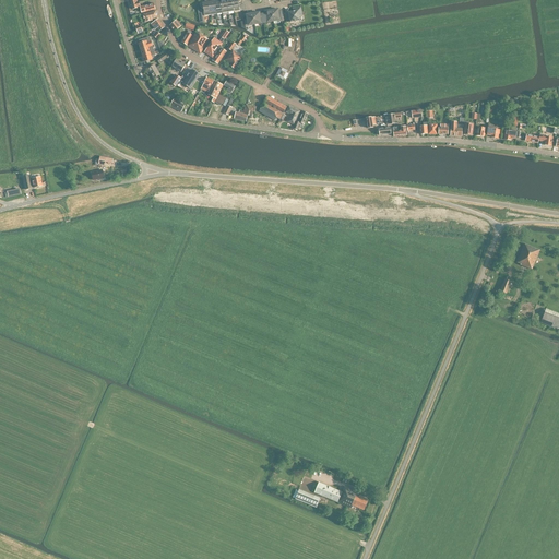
[(130,0),(132,9),(138,8),(138,7),(140,7),(139,1),(138,2),(137,0),(130,0)]
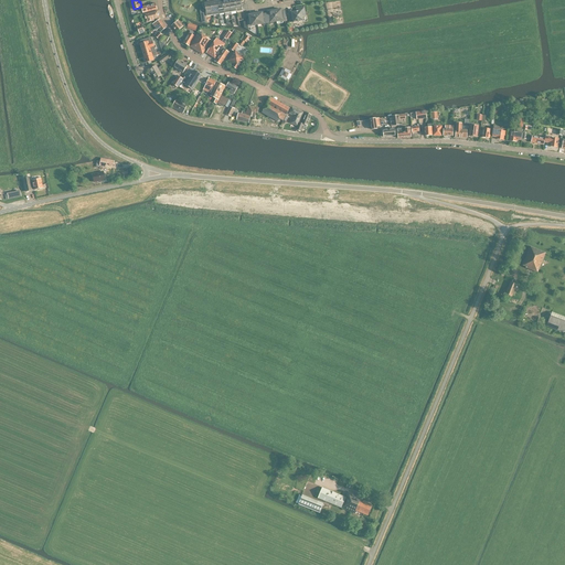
[(210,0),(208,0),(209,2),(204,3),(204,4),(203,6),(203,8),(204,9),(205,8),(206,17),(213,16),(210,0)]
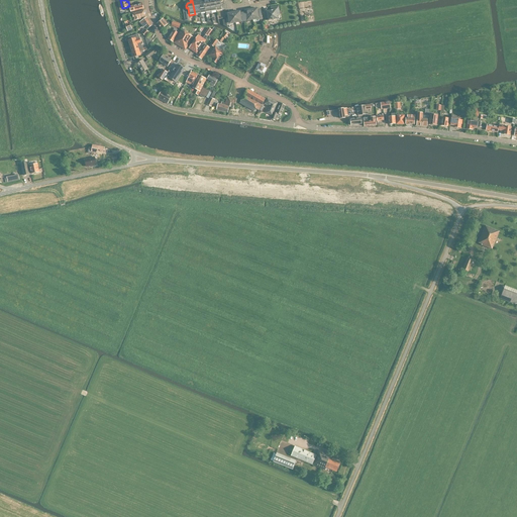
[(192,0),(195,14),(200,13),(198,1),(195,2),(194,0),(192,0)]
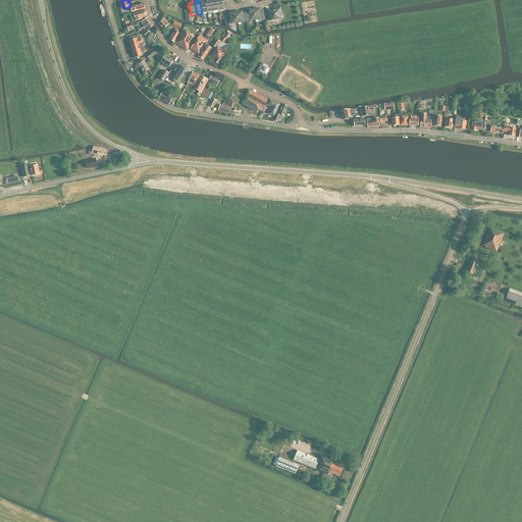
[(210,0),(213,11),(218,10),(216,0),(210,0)]
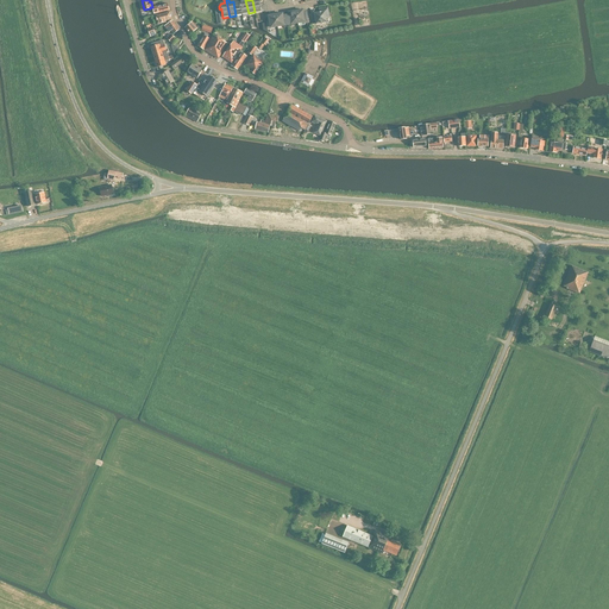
[(252,0),(255,12),(255,13),(265,11),(265,4),(261,4),(261,2),(262,1),(262,0),(252,0)]
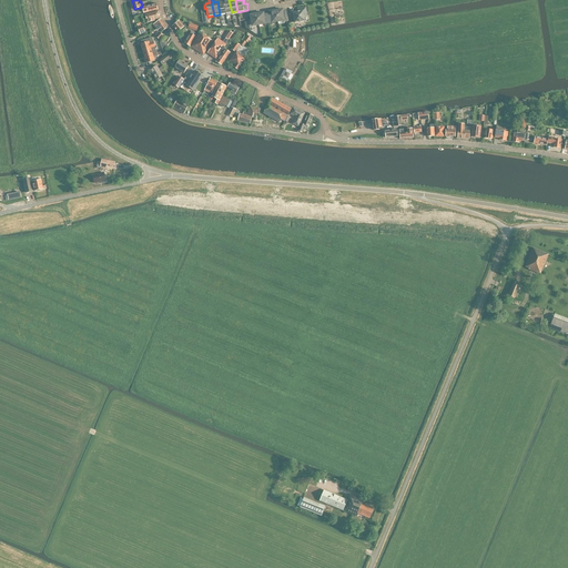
[(158,9),(156,3),(146,6),(142,7),(143,13),(158,9)]
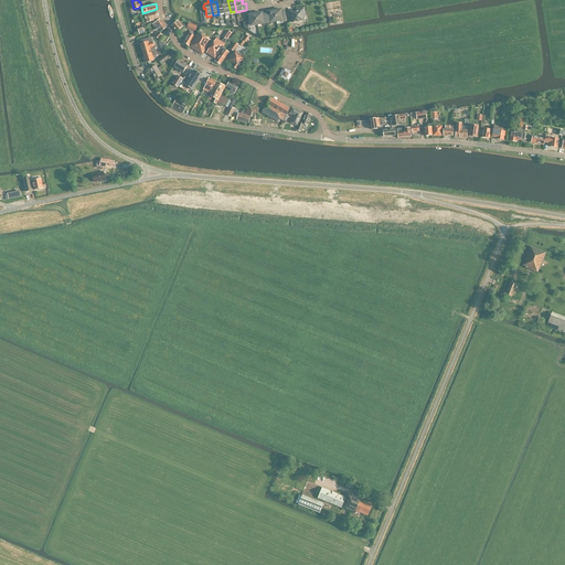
[(291,13),(288,13),(290,22),(294,22),(302,21),(302,16),(306,16),(304,8),(296,9),(296,12),(291,12),(291,13)]
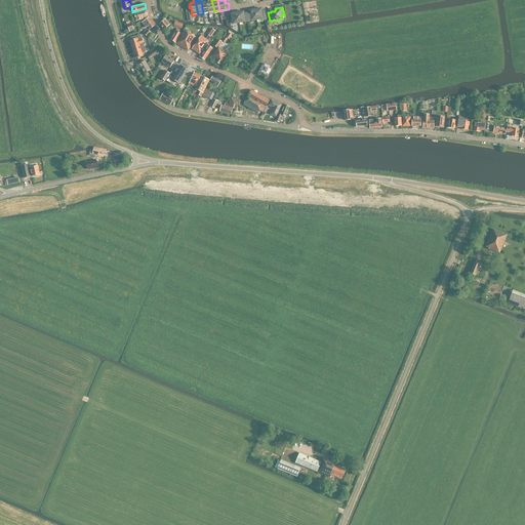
[(255,9),(257,19),(257,22),(263,21),(266,19),(265,10),(261,10),(261,8),(260,9),(260,8),(257,8),(257,9),(255,9)]
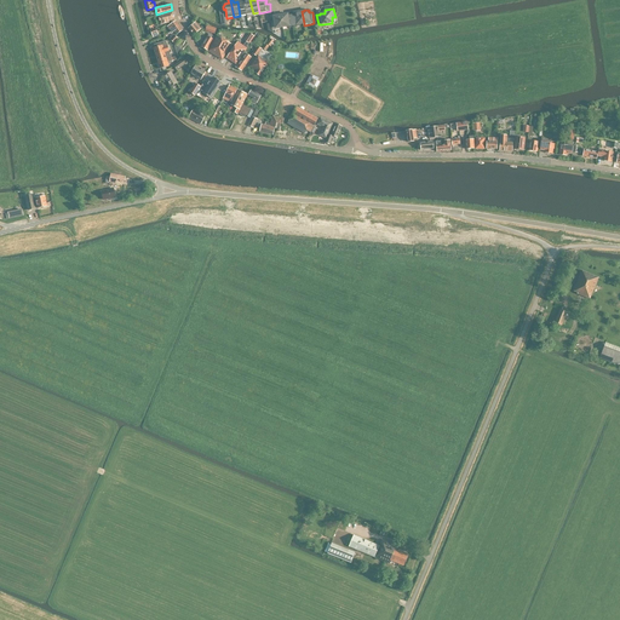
[(297,24),(304,23),(302,11),(298,12),(298,11),(296,11),(296,12),(294,12),(296,18),(292,19),(293,27),(297,26),(297,24)]
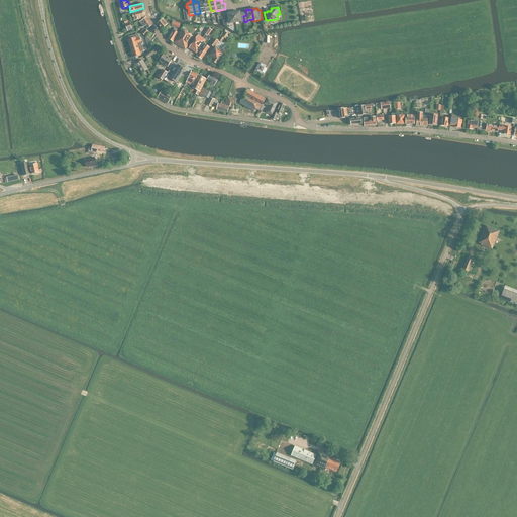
[(145,16),(144,10),(132,13),(134,21),(140,19),(140,18),(145,16)]
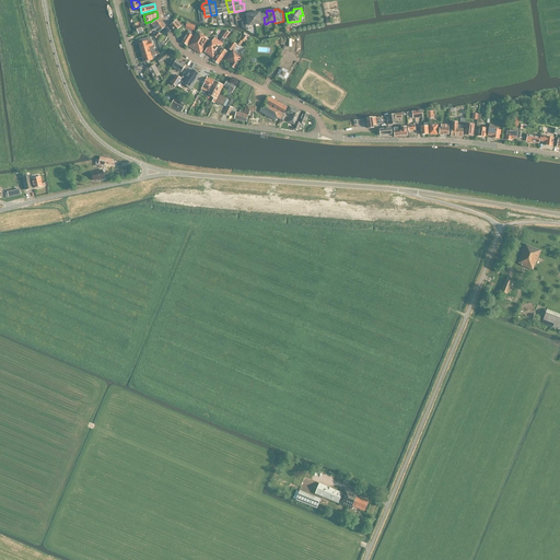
[(254,13),(255,24),(261,23),(261,25),(265,24),(264,18),(260,18),(259,12),(258,13),(258,12),(256,12),(256,13),(254,13)]
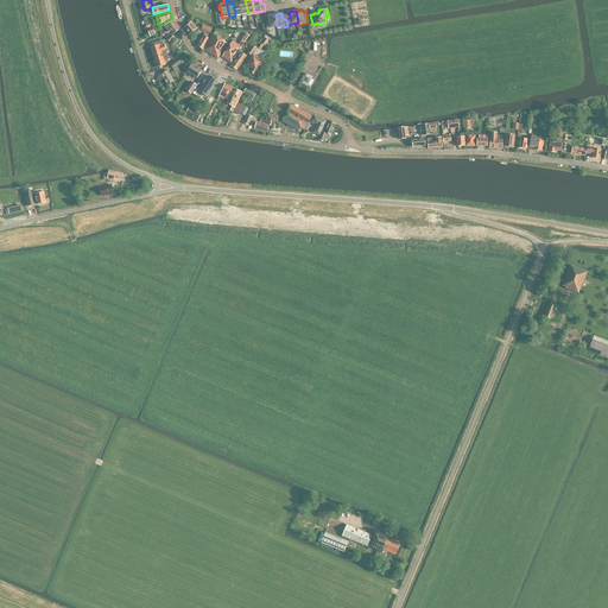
[(277,26),(276,14),(272,16),(272,14),(268,14),(270,16),(268,16),(270,21),(266,23),(267,30),(271,29),(271,27),(277,26)]
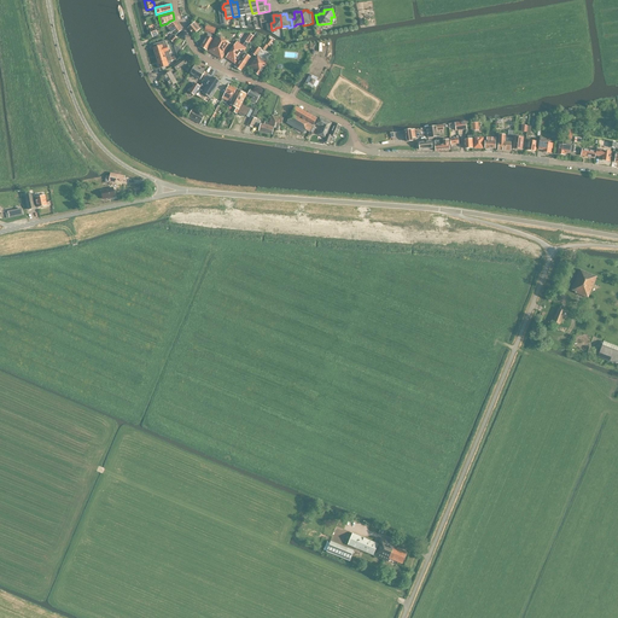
[(174,31),(176,34),(181,30),(175,21),(167,27),(172,33),(174,31)]
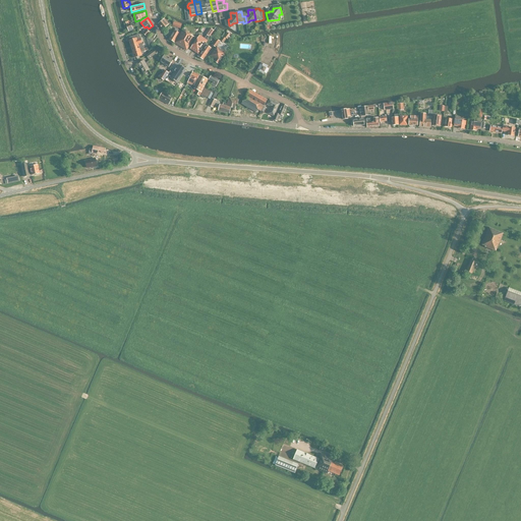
[(163,30),(169,24),(164,18),(158,23),(163,30)]
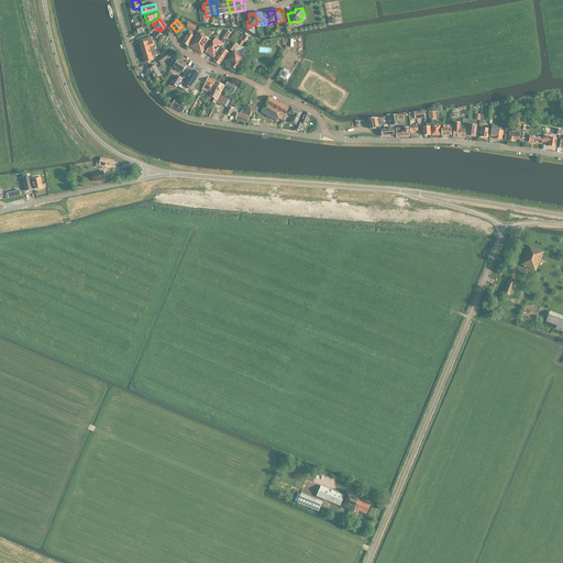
[(188,46),(201,54),(210,40),(197,32),(195,36),(189,46),(188,46)]
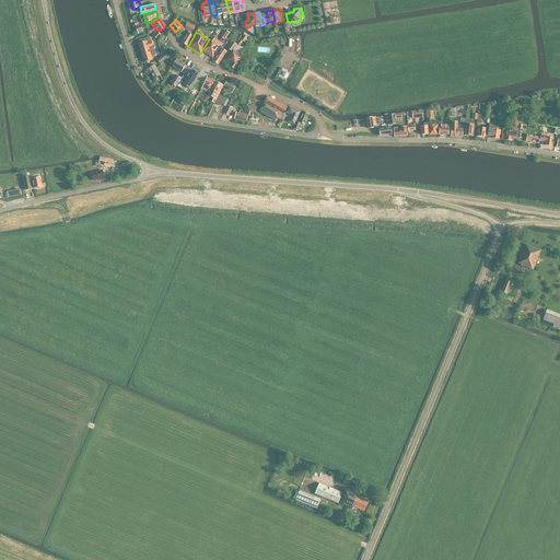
[(187,33),(182,42),(188,46),(194,36),(187,33)]
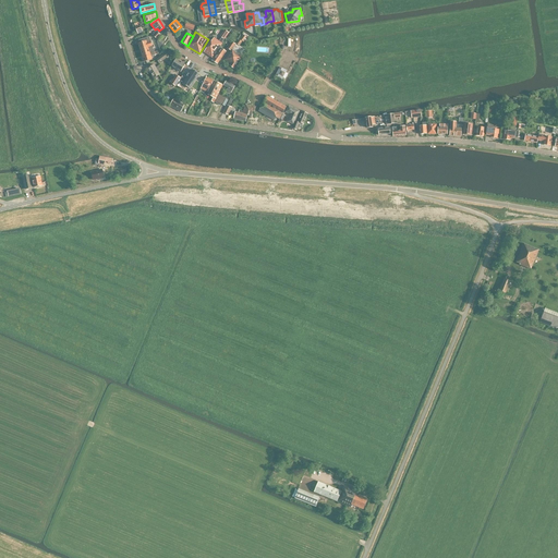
[(242,41),(244,43),(249,36),(244,33),(237,44),(239,46),(242,41)]
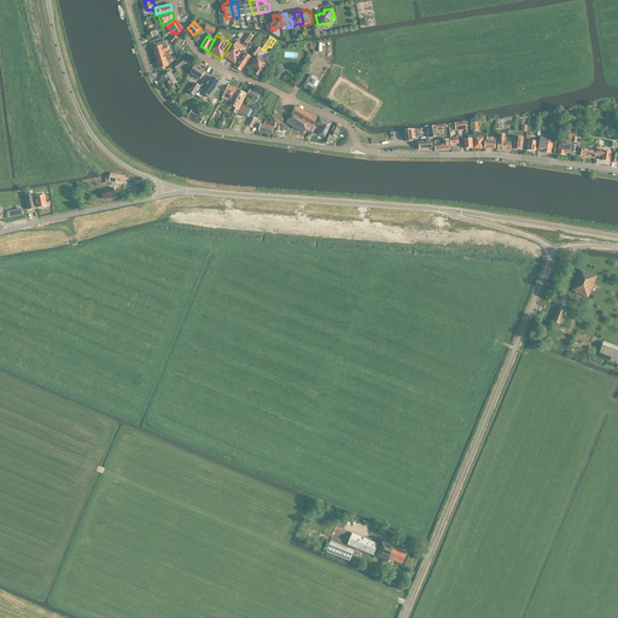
[(246,48),(237,42),(229,53),(226,58),(234,64),(246,48)]
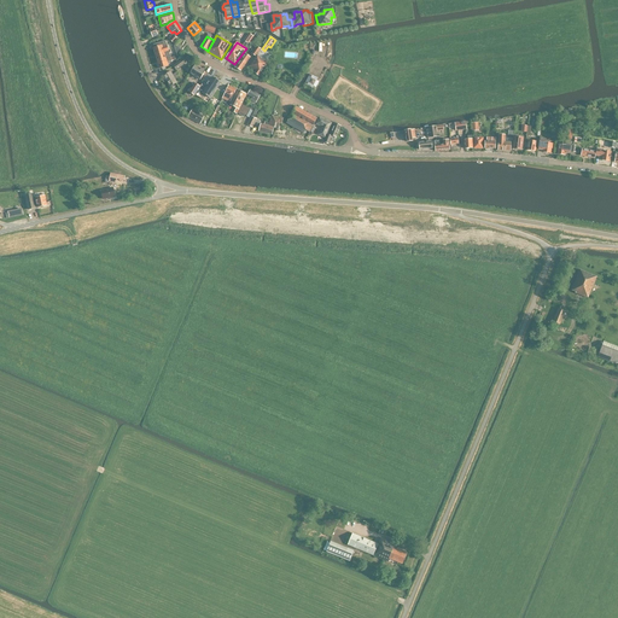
[(153,48),(155,54),(164,52),(163,48),(169,47),(168,44),(153,48)]
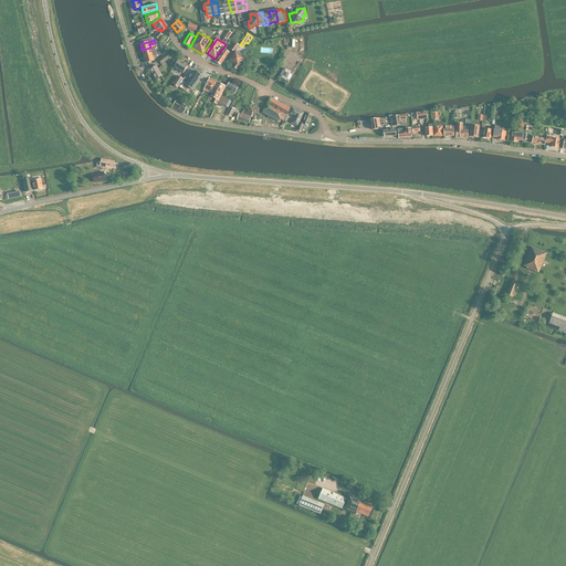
[(142,50),(144,56),(152,54),(152,51),(160,48),(159,45),(150,48),(142,50)]
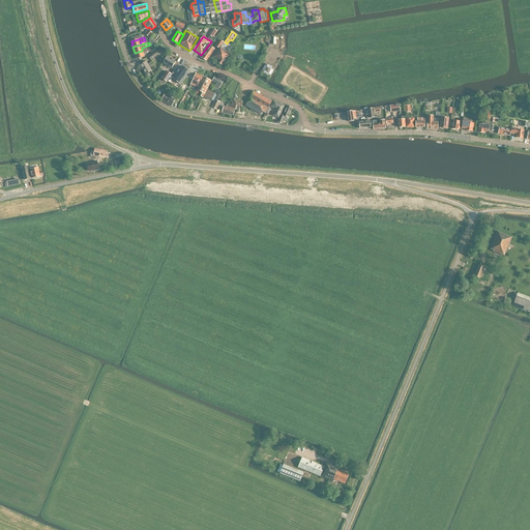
[(206,61),(214,49),(209,45),(201,57),(206,61)]
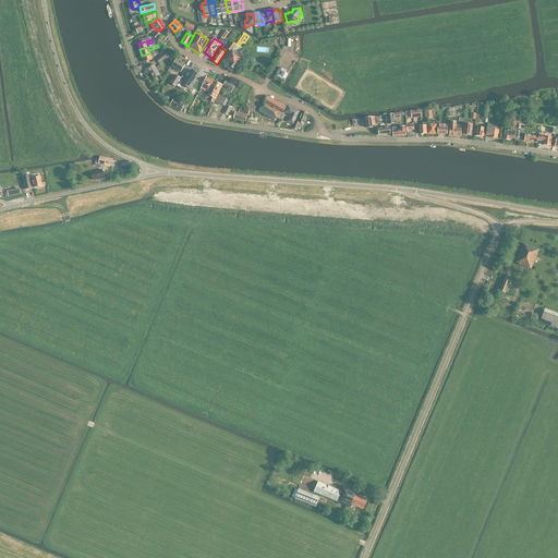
[(242,57),(232,49),(231,51),(225,60),(230,64),(229,65),(233,69),(242,57)]
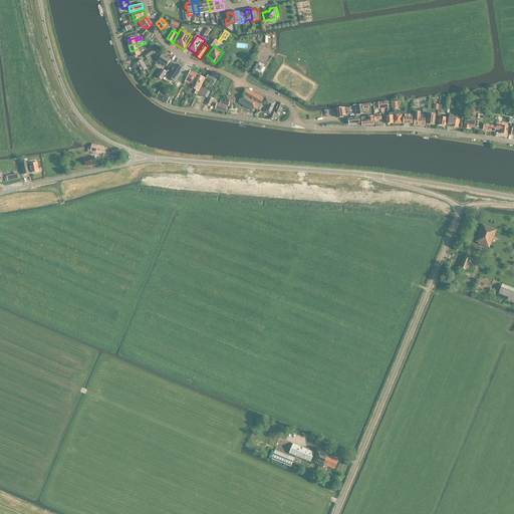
[(139,52),(146,50),(145,47),(138,49),(131,51),(133,57),(140,55),(139,52)]
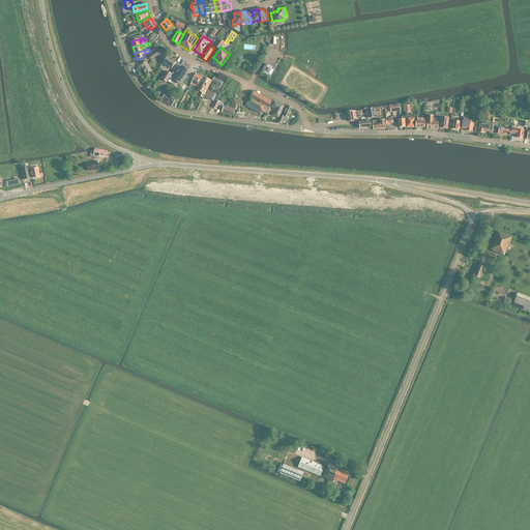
[(156,51),(148,56),(151,60),(159,54),(156,51)]
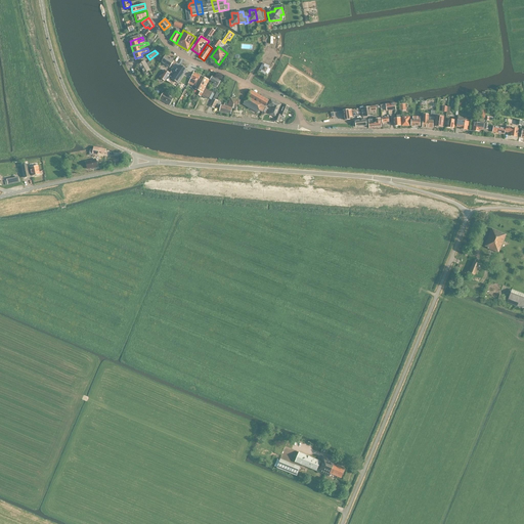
[(170,68),(174,60),(173,60),(166,55),(165,55),(161,62),(170,68)]
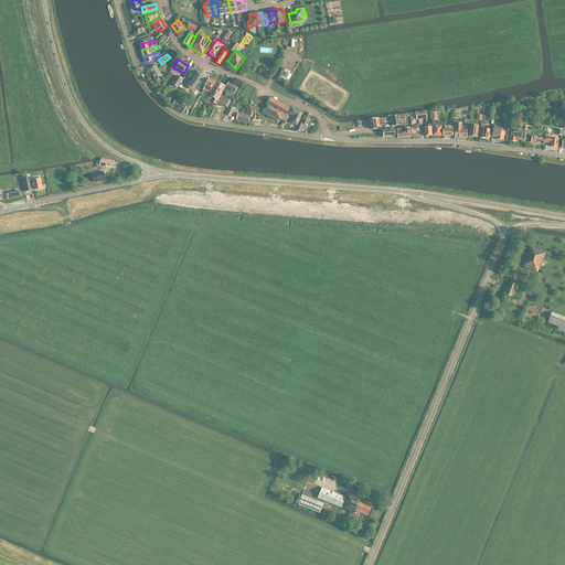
[(159,72),(162,70),(160,67),(158,68),(156,65),(149,70),(155,80),(162,75),(159,72)]
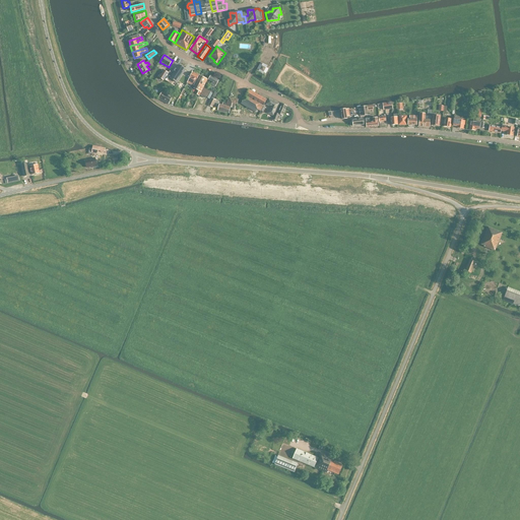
[(256,71),(265,75),(269,68),(261,63),(256,71)]
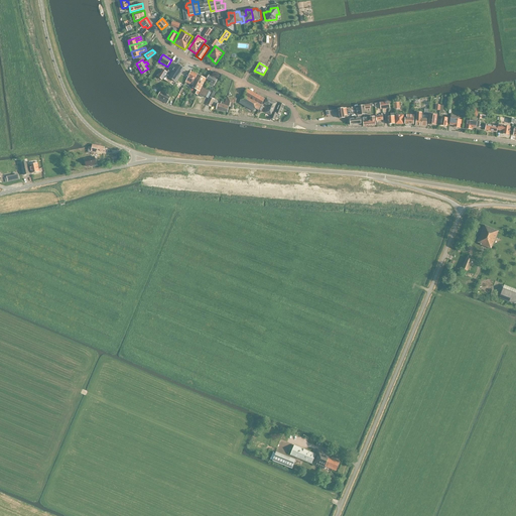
[(183,69),(177,65),(174,69),(172,71),(173,71),(172,73),(168,70),(162,79),(167,83),(171,77),(176,80),(183,69)]
